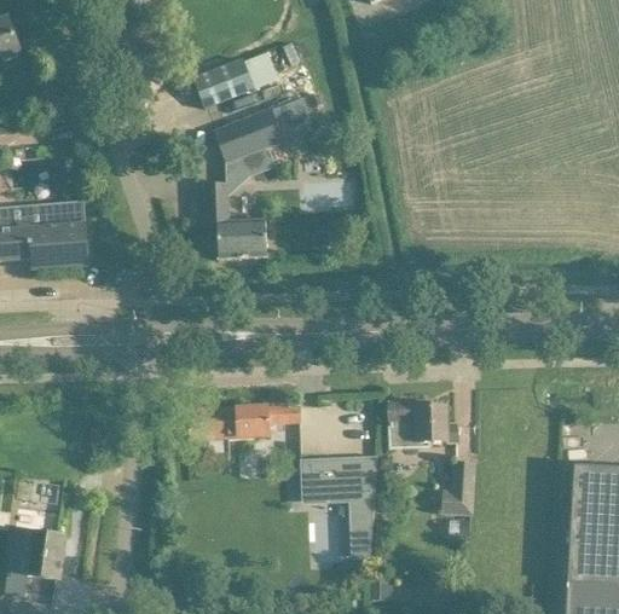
[(0,54),(19,47),(7,17),(0,19),(0,54)]
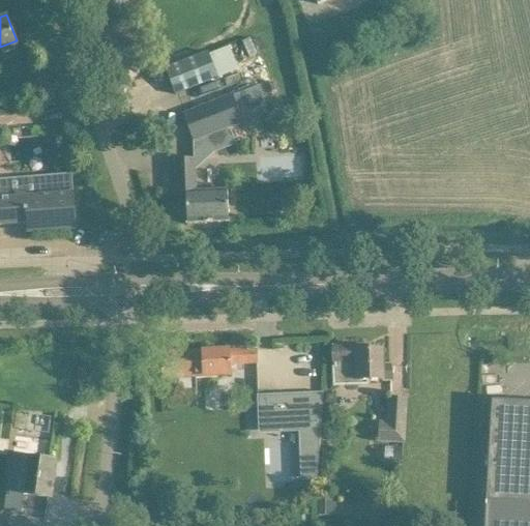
[(208,50),(166,65),(175,91),(217,75),(208,50)]
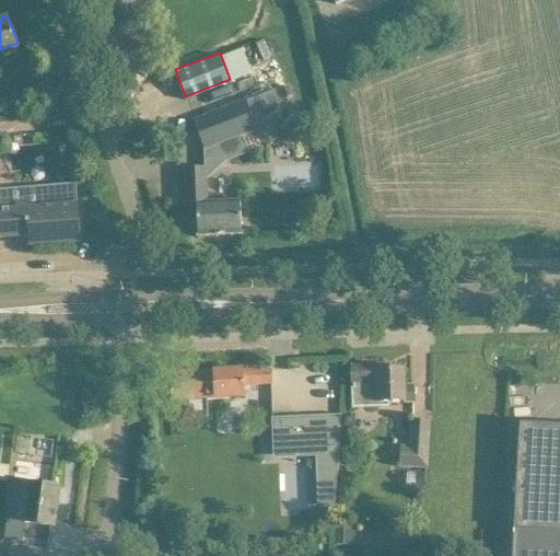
[(257,125),(246,97),(194,118),(203,146),(257,125)]
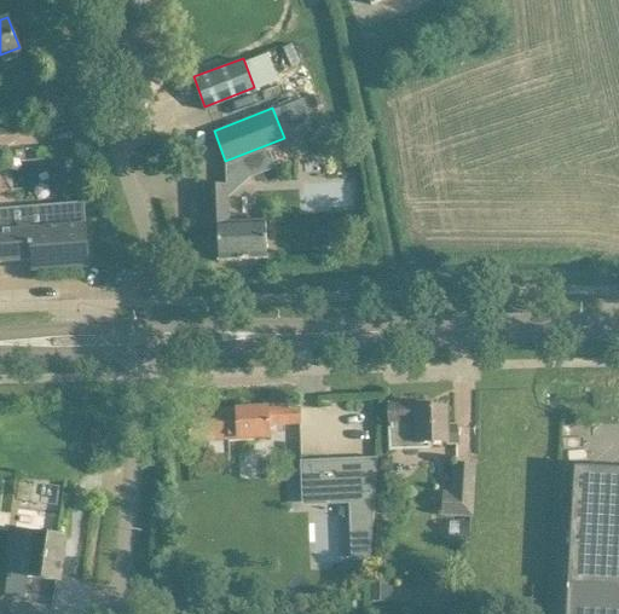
[(266,231),(266,218),(227,219),(226,180),(220,181),(204,181),(207,221),(218,220),(219,258),(267,255),(266,231)]
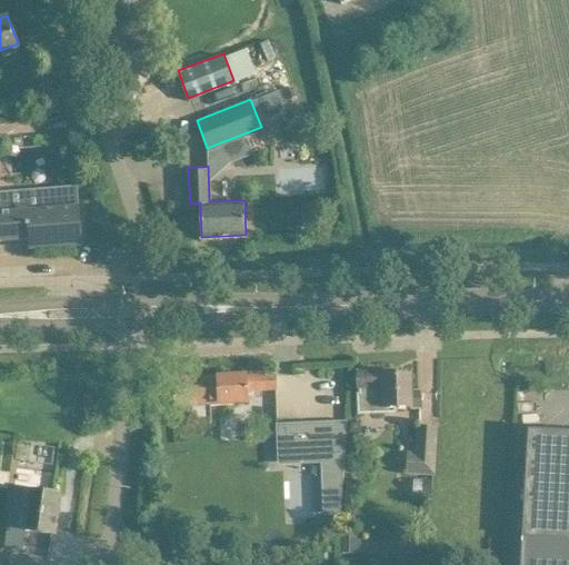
[(0,237),(29,236),(30,246),(81,243),(81,241),(77,182),(0,188),(0,237)]
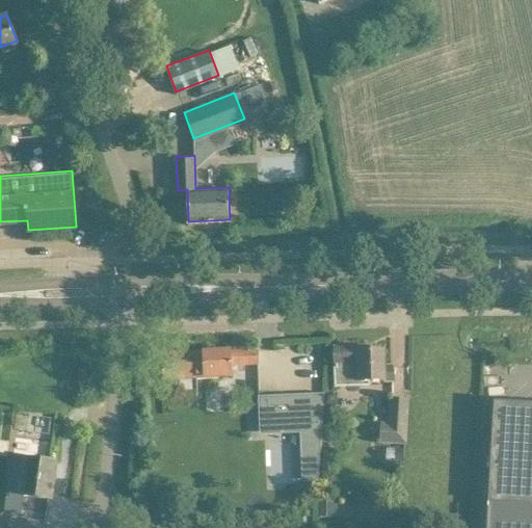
[(334,344),(335,365),(335,374),(346,373),(347,384),(361,383),(361,379),(393,377),(392,363),(383,363),(383,347),(360,347),(358,343),(334,344)]
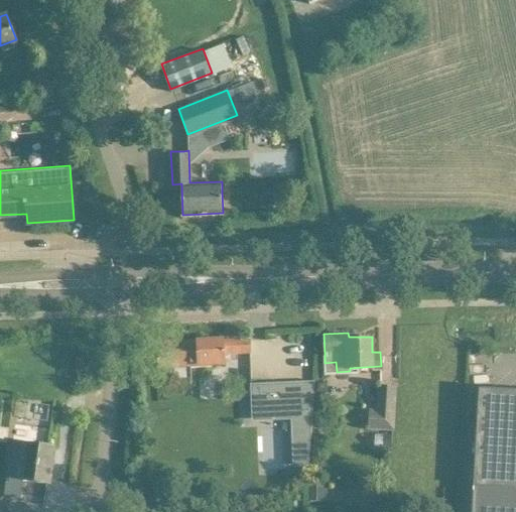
[(224,351),(250,350),(250,338),(157,342),(158,363),(225,361),(224,351)]
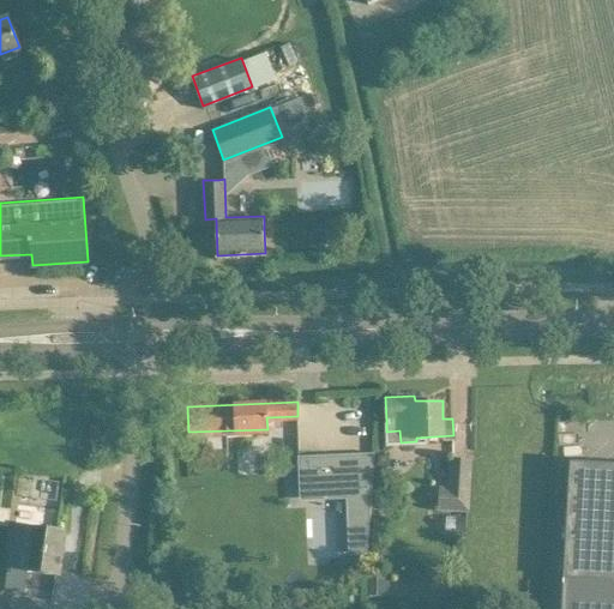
[(374,450),(373,451),(299,454),(300,493),(350,490),(350,494),(372,495),(374,450)]
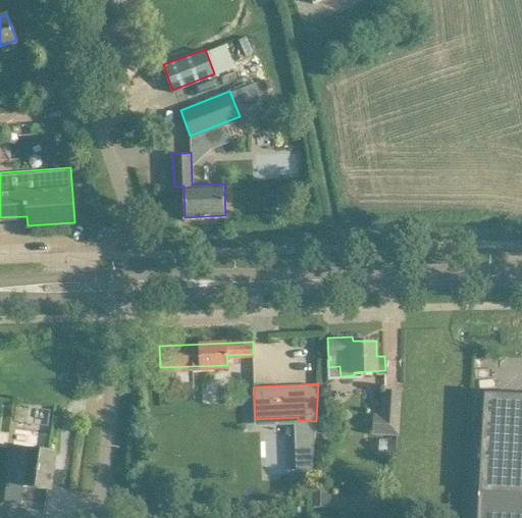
[(373,430),(397,431),(400,390),(383,389),(381,419),(373,418),(373,430)]
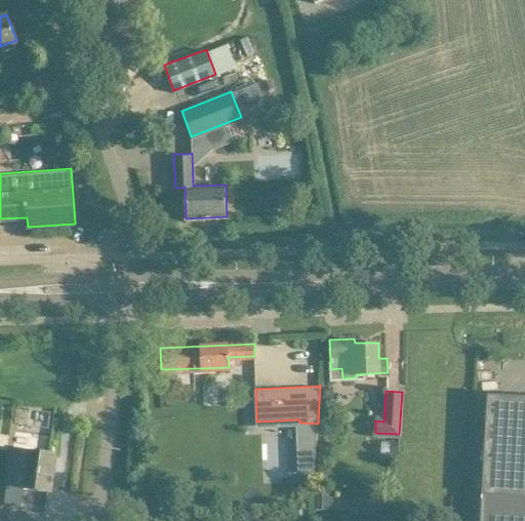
[(524,520),(524,395),(487,393),(479,520),(524,520)]
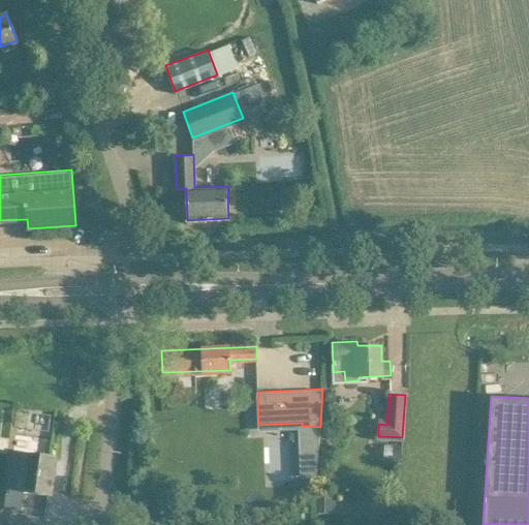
[(386,456),(401,457),(402,443),(386,442),(386,456)]
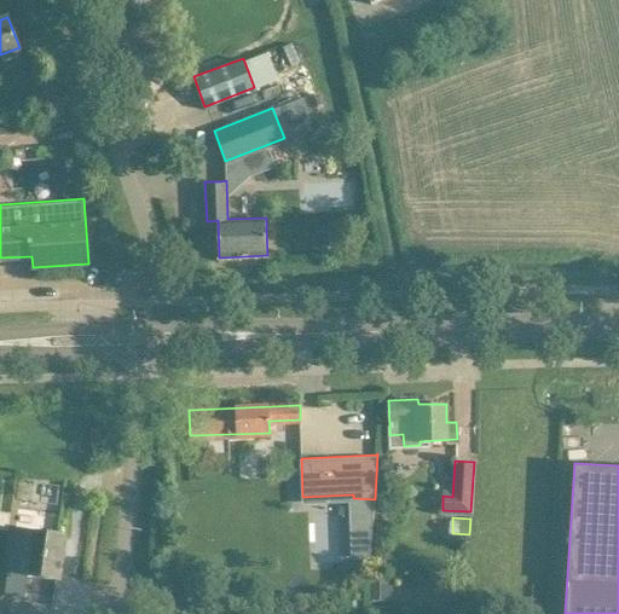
[(15,527),(11,555),(28,557),(25,573),(59,577),(65,534),(15,527)]
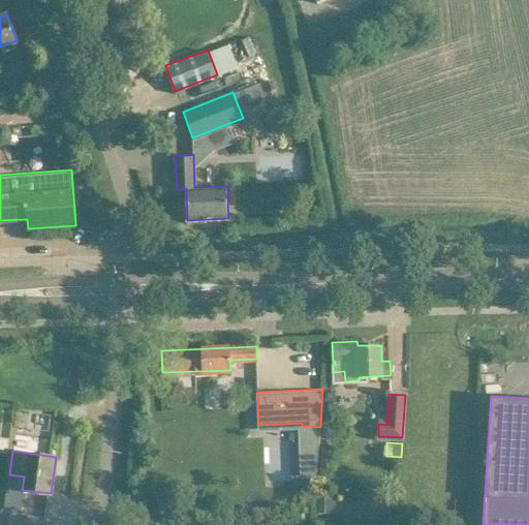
[(317,512),(331,512),(331,492),(318,492),(317,512)]
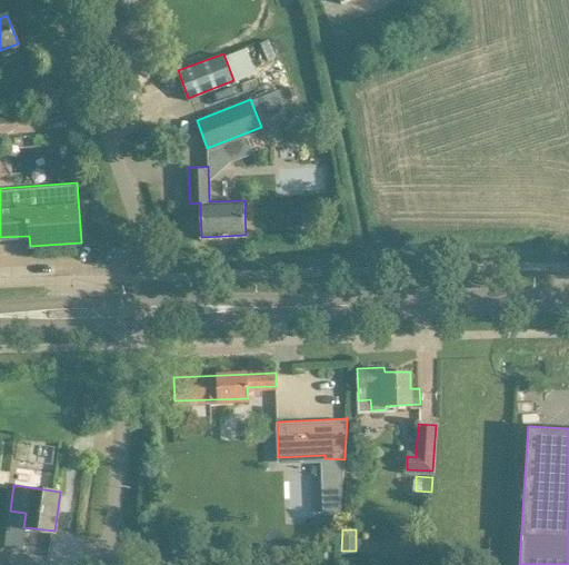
[(176,545),(162,546),(163,564),(177,564),(176,545)]
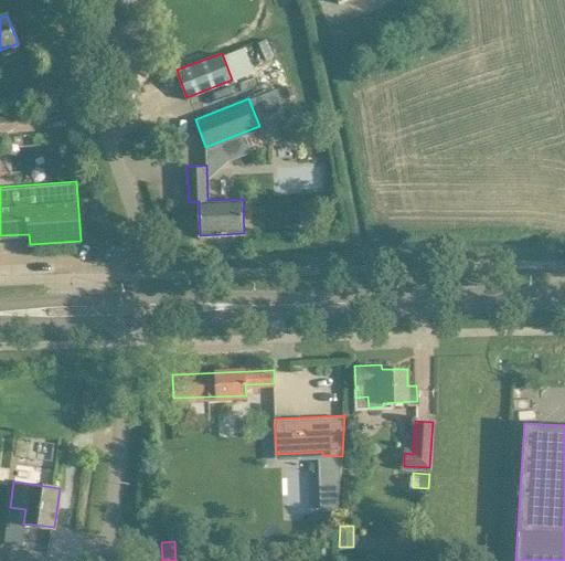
[(46,560),(49,553),(0,547),(0,560),(46,560)]
